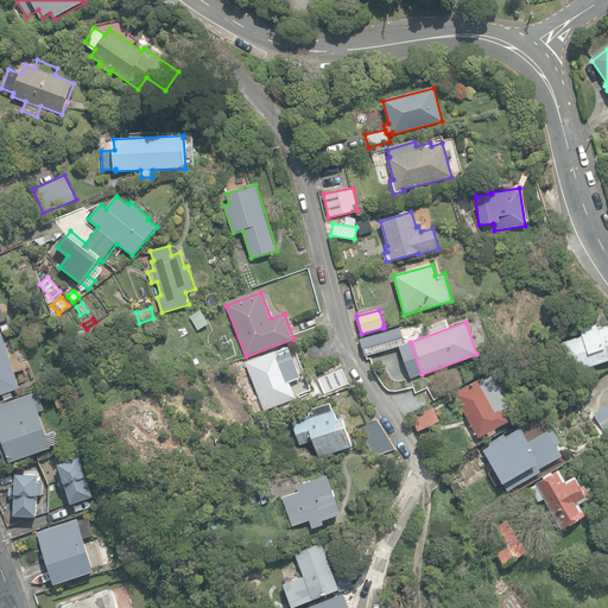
[(552,344),(562,377),(607,361),(607,325),(597,329),(596,324),(578,329),(581,336),(552,344)]
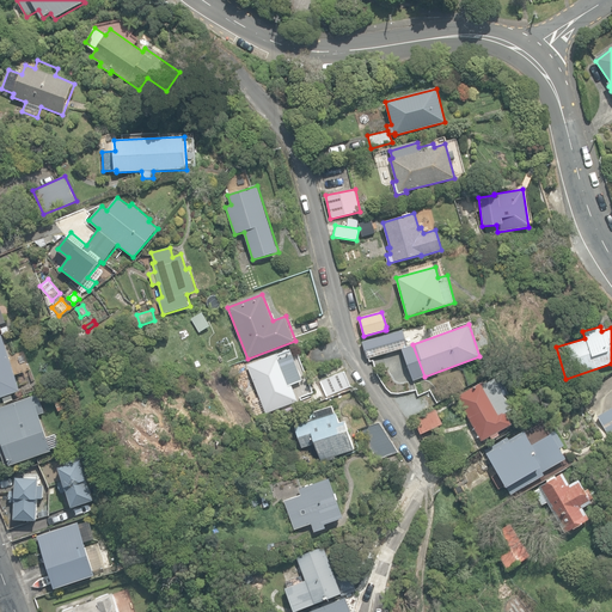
[(363,342),(368,357),(407,347),(402,330),(363,342)]
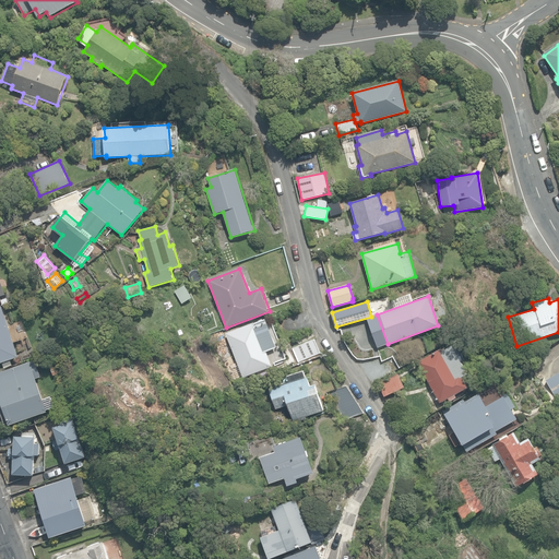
[(0,361),(19,356),(1,306),(0,306),(0,361)]
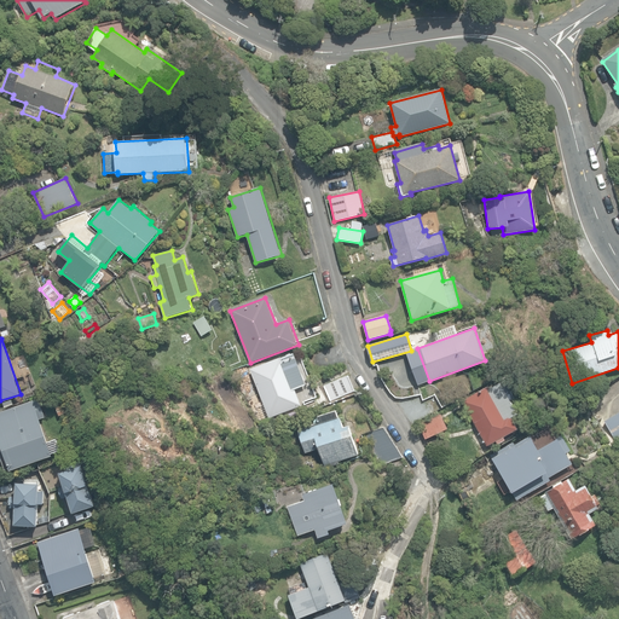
[(250,369),(268,418),(301,405),(295,389),(306,385),(294,352),(250,369)]
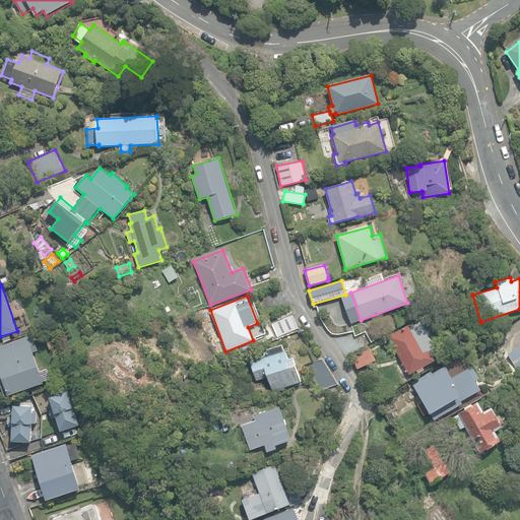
[(274,323),(278,336),(298,329),(293,317),(274,323)]
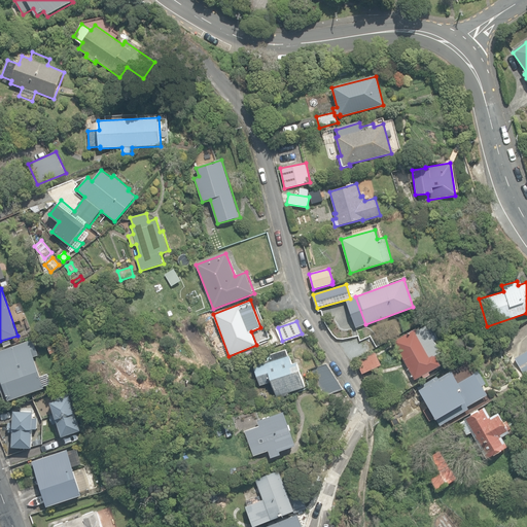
[(393,341),(414,379),(422,375),(424,378),(429,374),(428,372),(441,364),(435,355),(441,352),(426,325),(417,330),(416,328),(393,341)]
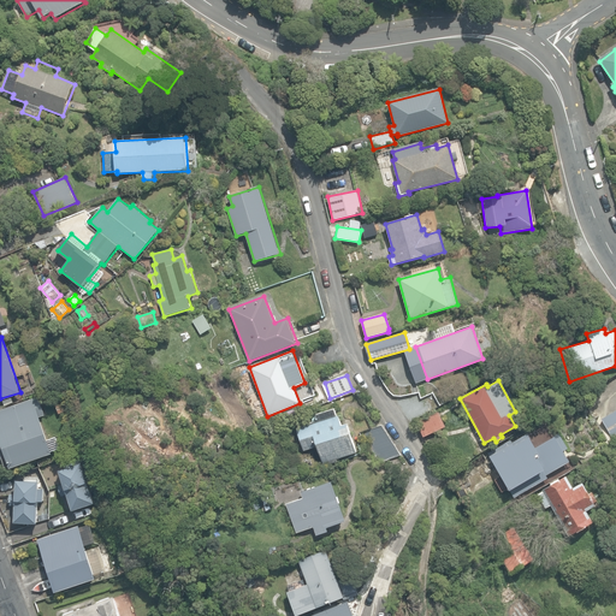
[(0,437),(11,468),(53,452),(40,416),(45,415),(39,397),(0,409),(0,437)]
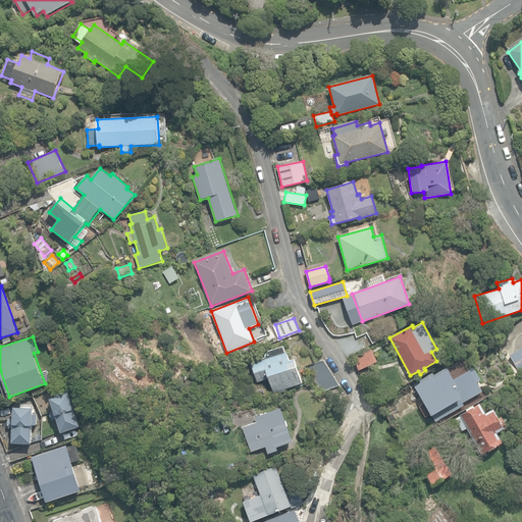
[(47,341),(50,350),(57,348),(54,338),(47,341)]
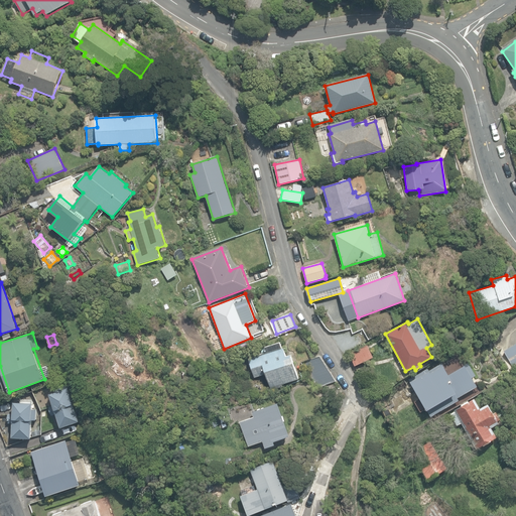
[(265,374),(270,390),(282,386),(281,384),(299,379),(291,354),(290,355),(286,356),(284,348),(282,349),(280,343),(265,347),(266,353),(249,359),(254,377),(265,374)]
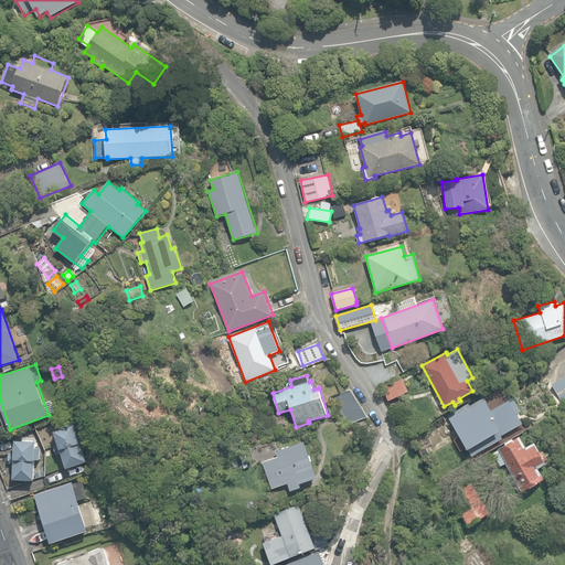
[(564,407),(564,405),(564,375),(551,384),(564,407)]
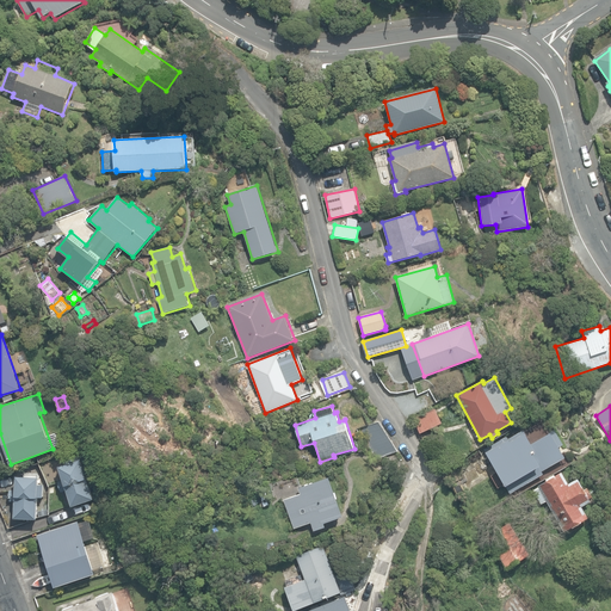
[(413,419),(420,433),(442,423),(434,408),(413,419)]
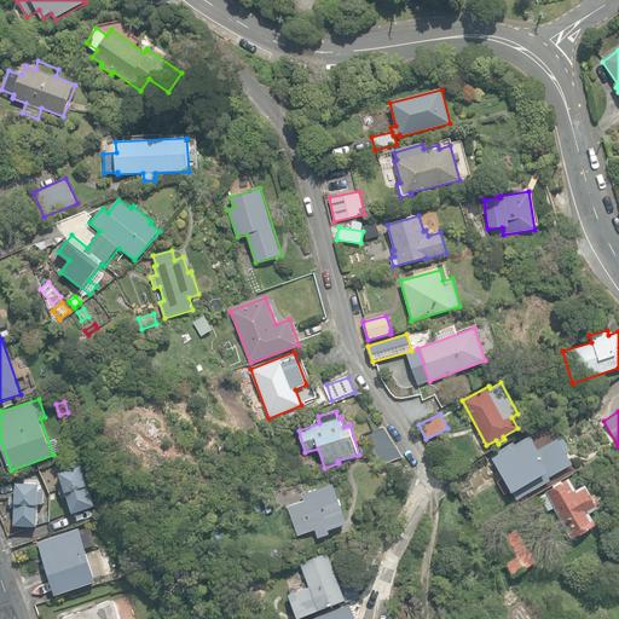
[(364,434),(381,464),(404,457),(385,428),(364,434)]
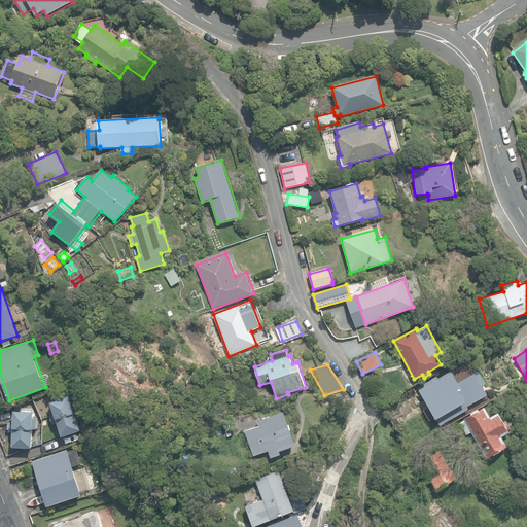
[(217,389),(226,383),(216,370),(208,375),(217,389)]
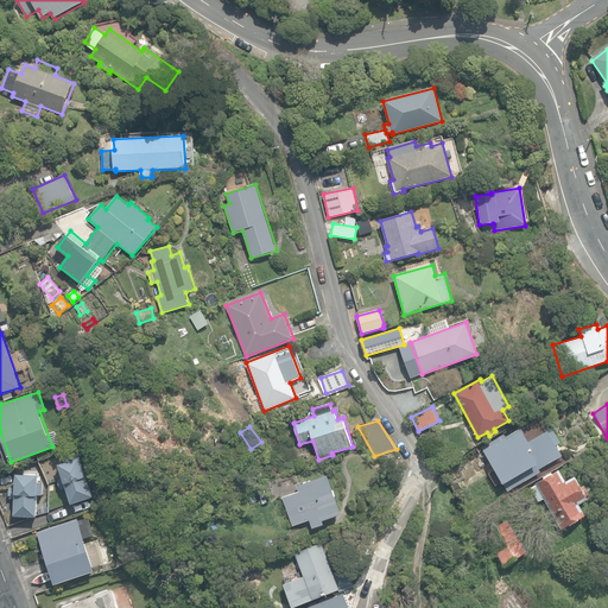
[(481,448),(507,491),(540,472),(538,468),(562,454),(557,447),(561,444),(552,429),(548,432),(546,430),(526,442),(518,429),(505,437),(502,434),(481,448)]
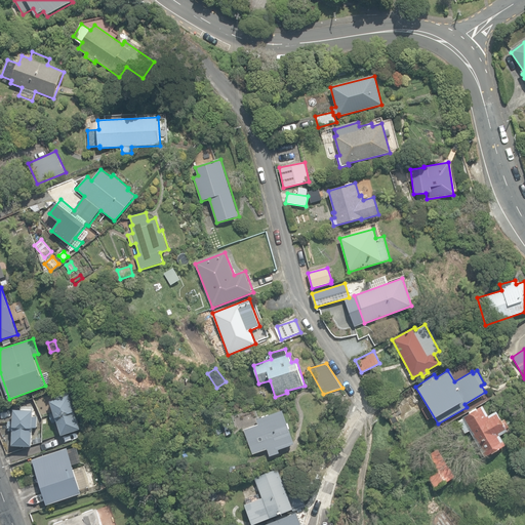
[(50,400),(62,435),(81,429),(75,411),(79,409),(76,398),(72,400),(69,395),(50,400)]
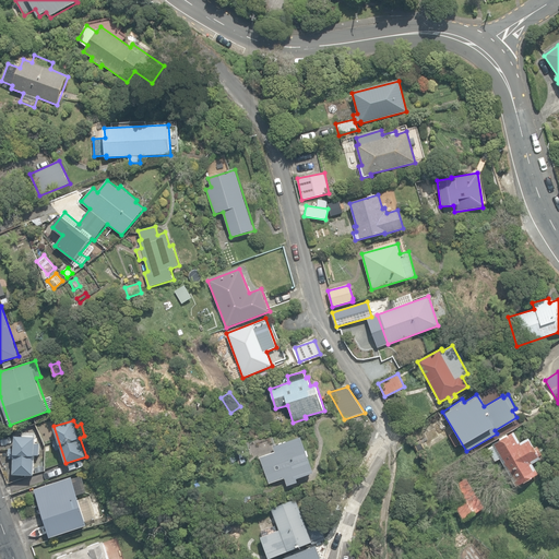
[(519,443),(513,432),(491,444),(492,447),(488,450),(495,461),(500,459),(515,486),(522,482),(523,485),(533,478),(532,476),(537,474),(532,464),(540,459),(539,456),(542,455),(537,447),(534,448),(527,438),(519,443)]
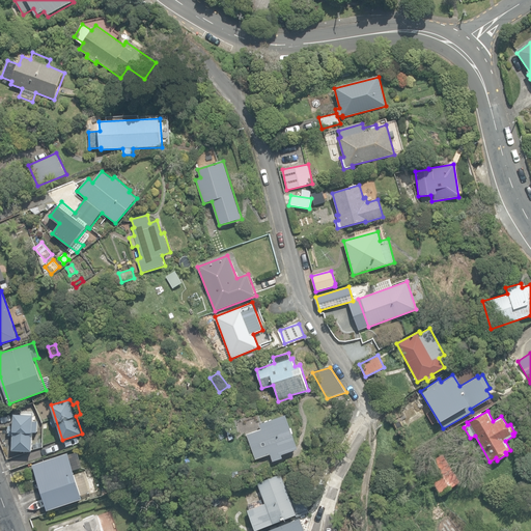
[(12,451),(32,451),(33,432),(37,431),(38,419),(34,420),(34,415),(14,414),(12,451)]
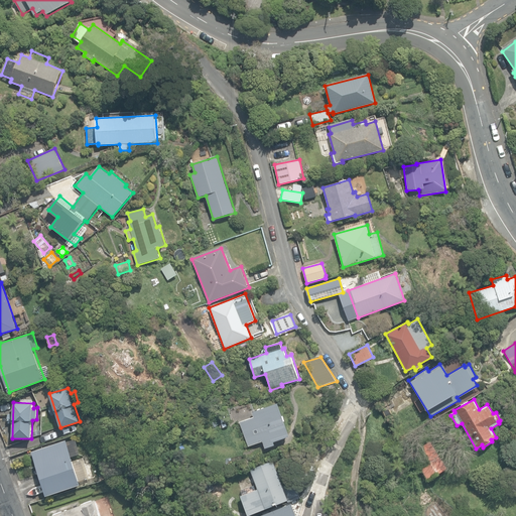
[(263,440),(265,447),(275,444),(274,441),(289,435),(278,402),(252,411),(254,416),(240,421),(249,445),(263,440)]
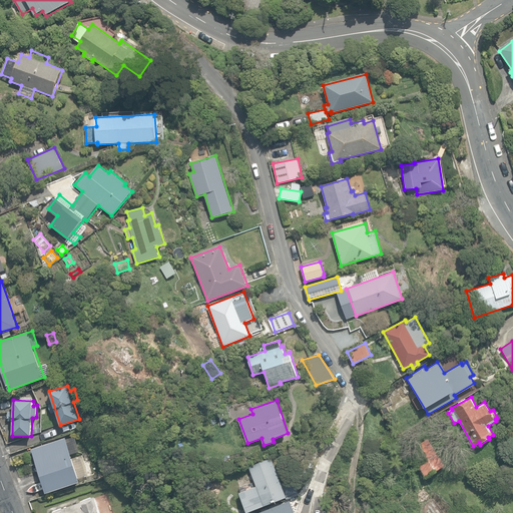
[(397,437),(401,445),(409,440),(405,433),(397,437)]
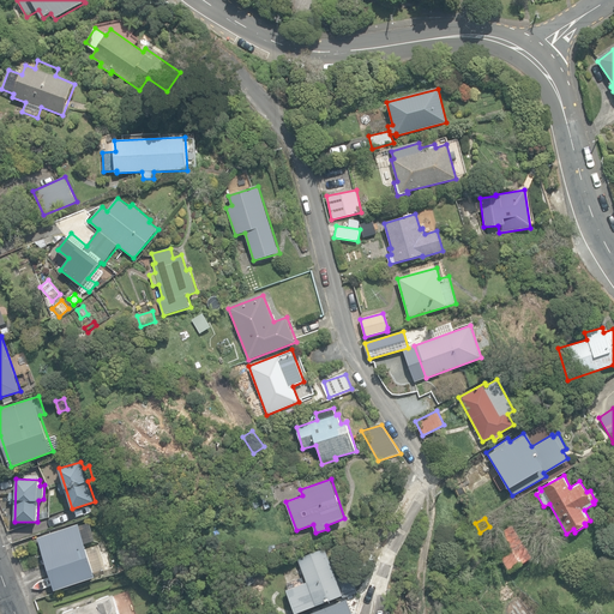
[(37,537),(55,590),(96,577),(78,523),(37,537)]
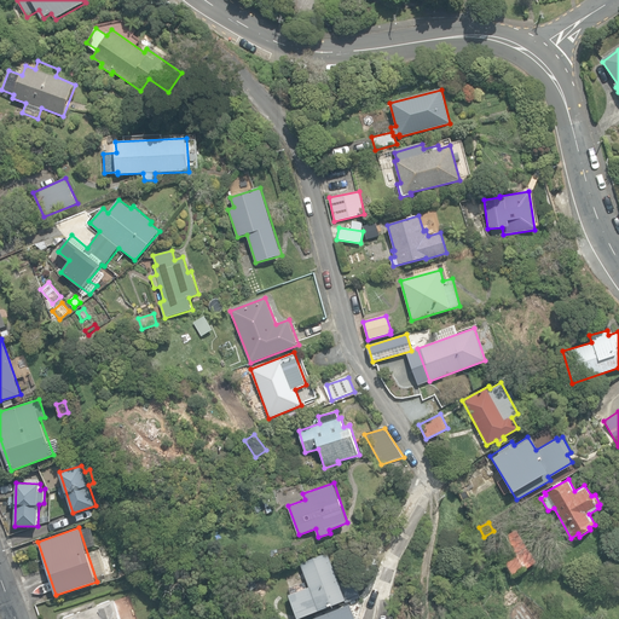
[(492,544),(513,578),(536,563),(516,530),(492,544)]
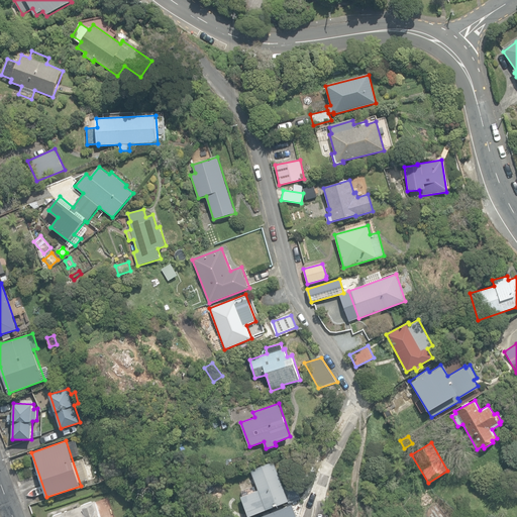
[(241,497),(249,516),(299,495),(295,485),(287,488),(276,460),(251,471),(259,490),(241,497)]
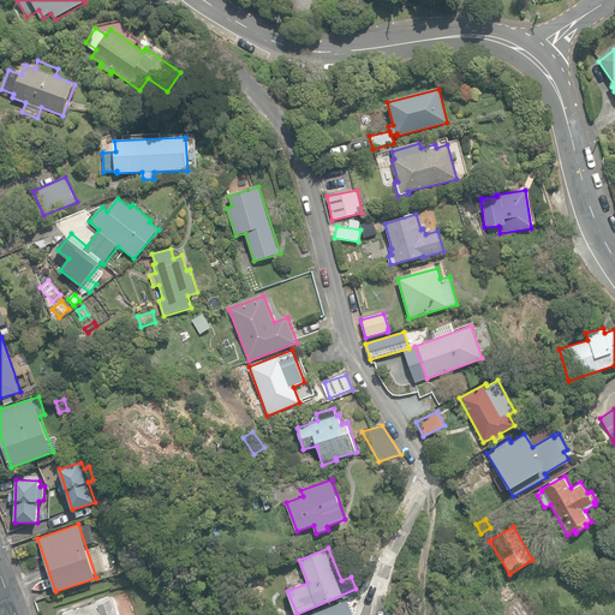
[(61,614),(60,614),(120,614),(113,596),(61,614)]
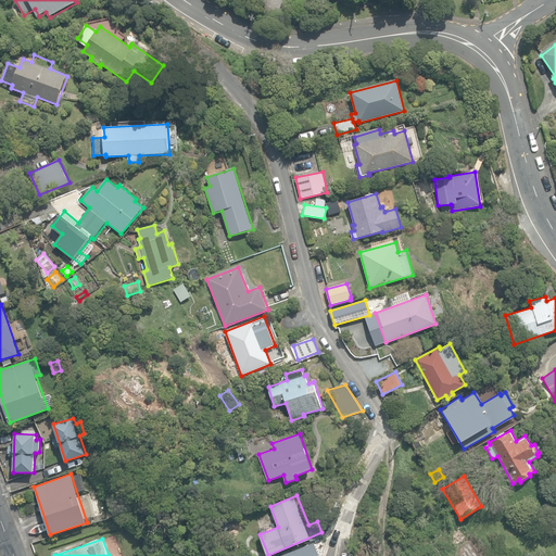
[(281,555),(320,555),(314,542),(281,555)]
